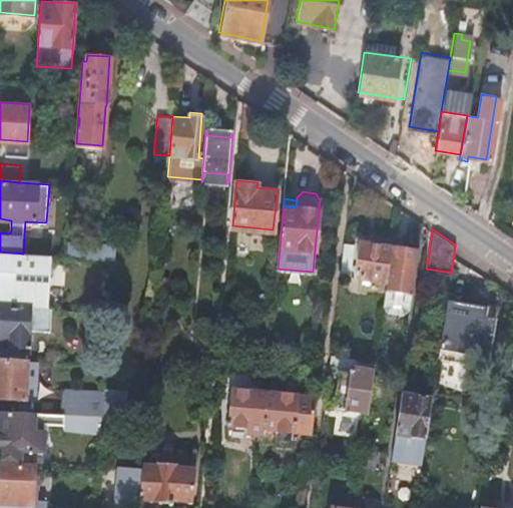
[(387,280),(391,245),(360,240),(357,264),(362,265),(360,276),(387,280)]
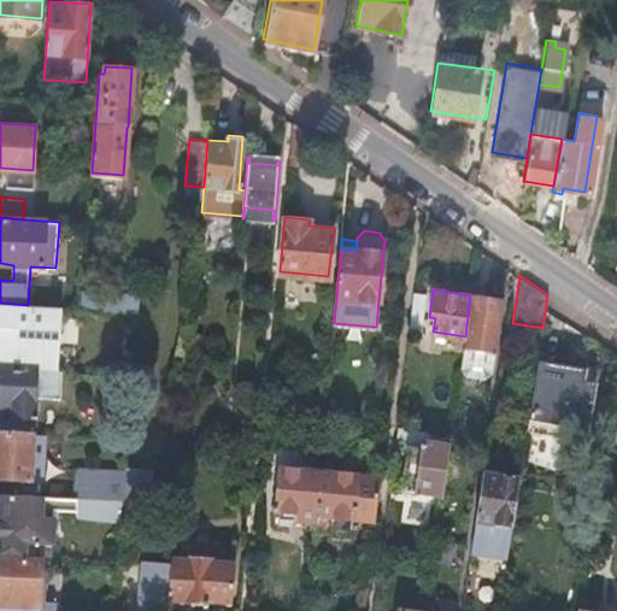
[(80,309),(123,312),(124,295),(81,292),(80,309)]
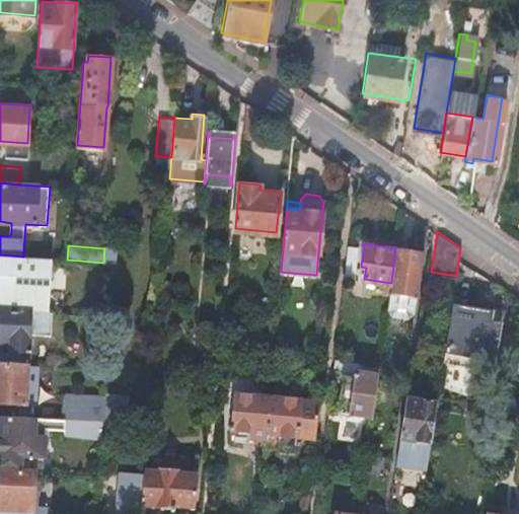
[(118,249),(104,248),(103,263),(117,264),(118,249)]
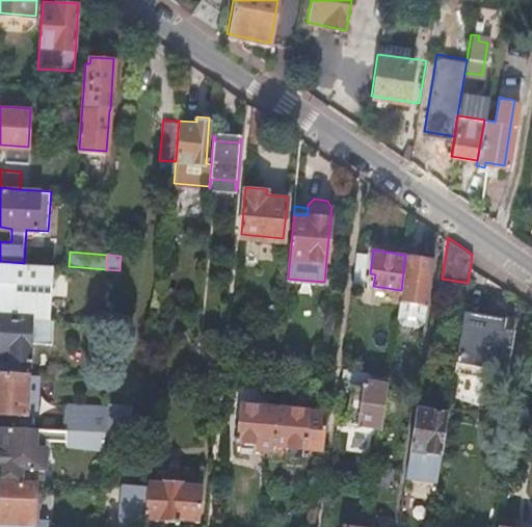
[(432,259),(405,255),(401,290),(397,319),(400,324),(417,327),(422,323),(432,259)]
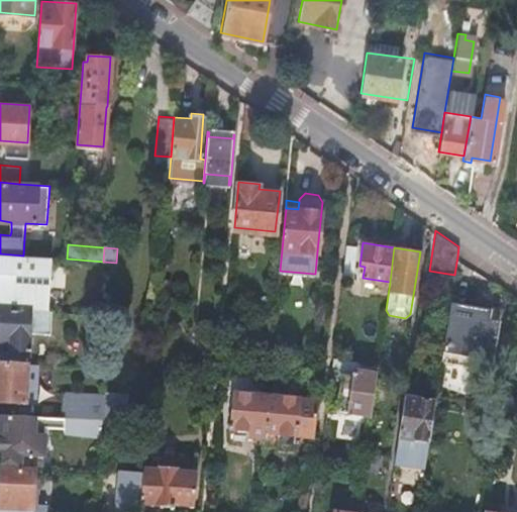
[(49,311),(53,258),(35,257),(23,256),(0,253),(0,256),(7,257),(7,271),(3,271),(2,292),(0,291),(0,307),(42,310),(49,311)]
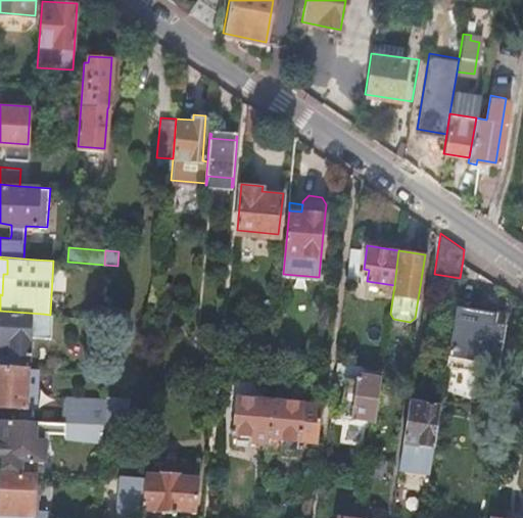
[(348,257),(346,278),(355,279),(359,259),(348,257)]
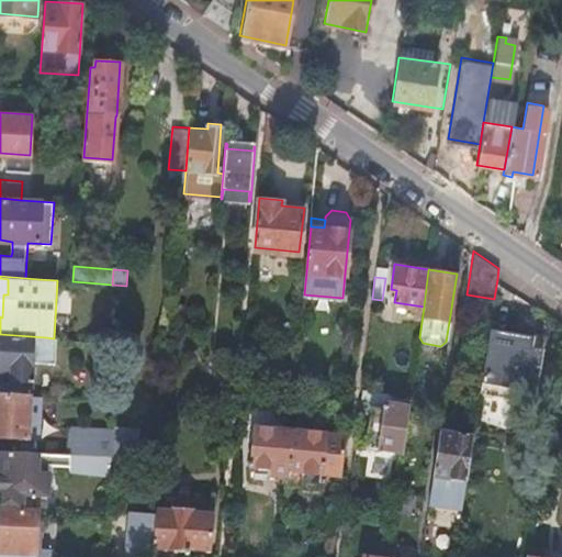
[(490,326),(476,413),(495,421),(505,424),(513,423),(517,418),(520,398),(532,400),(541,346),(530,344),(532,334),(490,326)]
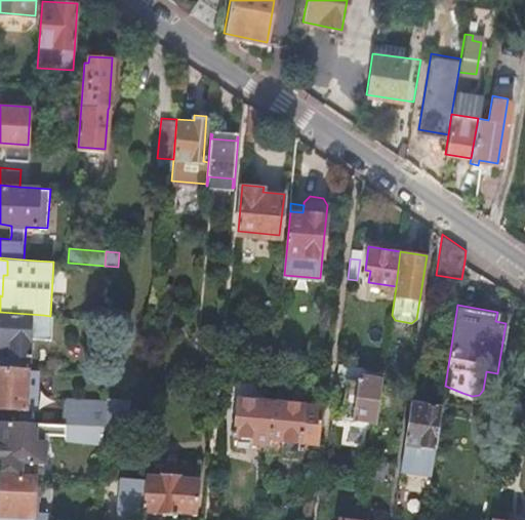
[(0,365),(29,368),(31,337),(52,337),(53,316),(50,316),(43,315),(0,312),(0,365)]
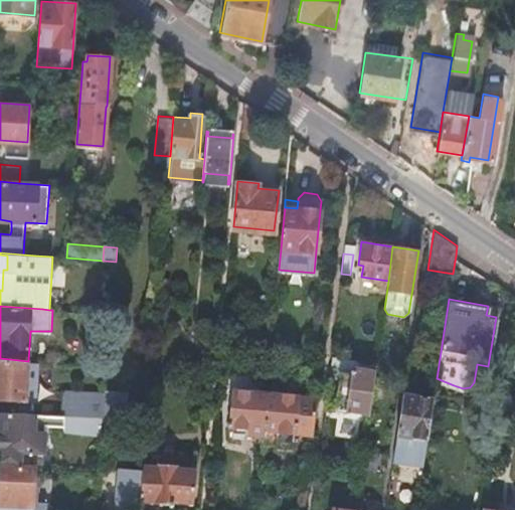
[(28,361),(0,358),(0,398),(32,400),(33,382),(27,381),(28,361)]
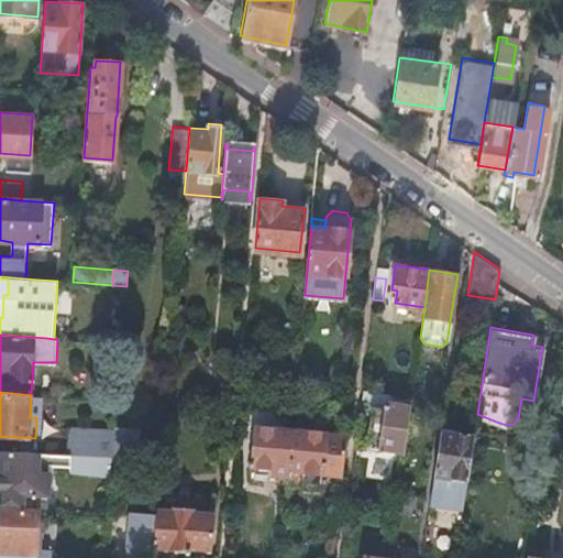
[(410,405),(386,402),(385,407),(373,406),(367,446),(404,451),(410,405)]
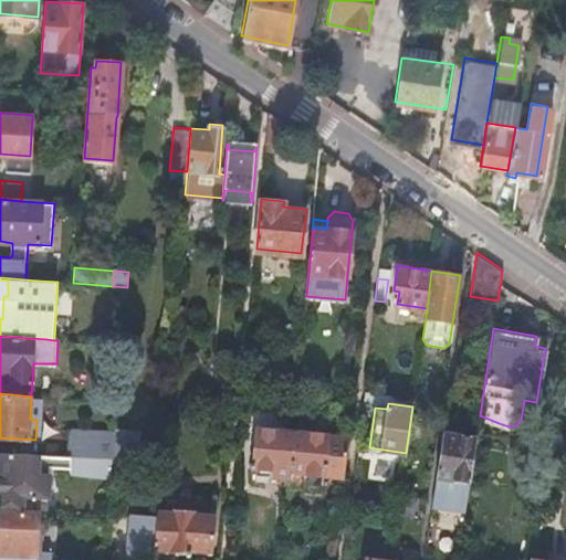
[(115,431),(113,461),(160,463),(163,446),(139,445),(140,429),(115,426),(115,431)]
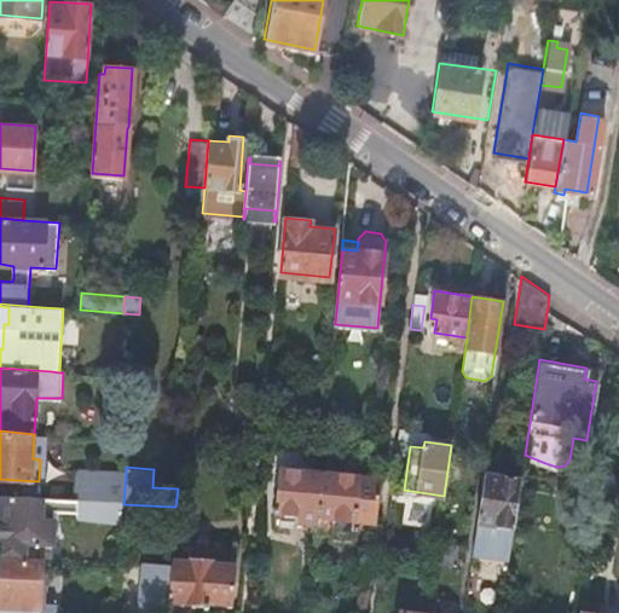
[(317,522),(322,472),(281,467),(277,510),(299,513),(298,520),(317,522)]
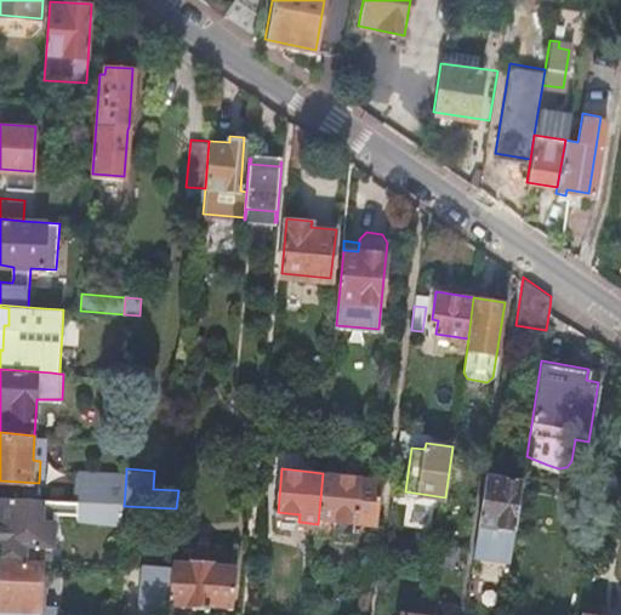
[(78,502),(124,506),(126,473),(77,470),(74,502),(78,502)]
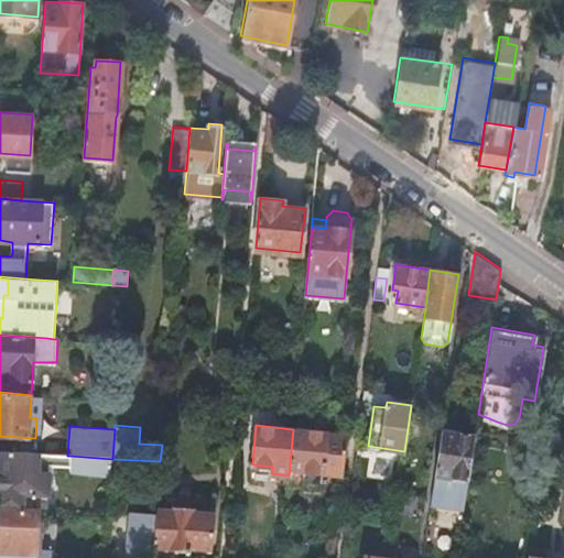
[(325,433),(293,429),(289,476),(288,478),(303,480),(303,489),(321,491),(322,471),(344,473),(348,435),(325,433)]
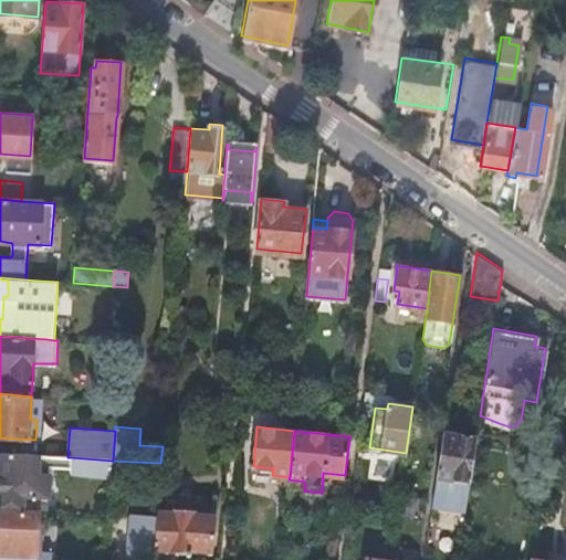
[(477,437),(442,432),(431,503),(465,508),(477,437)]
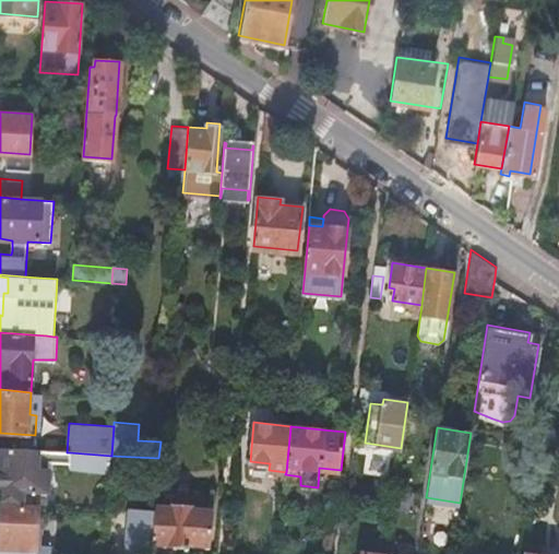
[(0,499),(10,501),(10,507),(22,508),(23,502),(24,492),(35,492),(36,488),(45,490),(46,462),(70,463),(70,452),(67,452),(0,448),(0,499)]
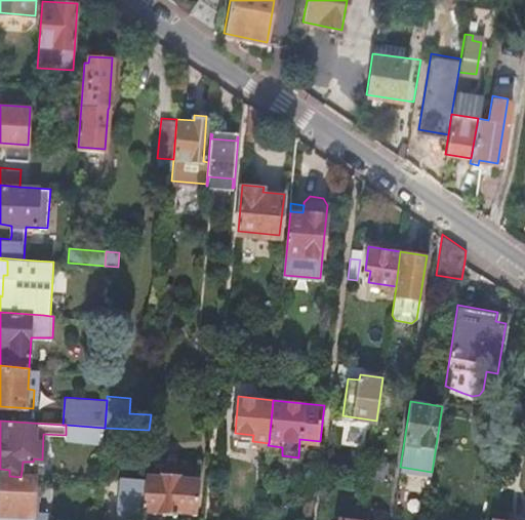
[(371,457),(370,468),(387,470),(388,460),(371,457)]
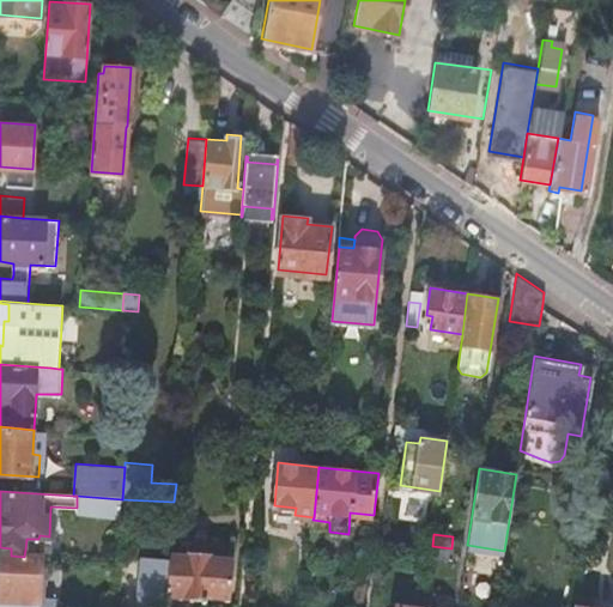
[(42,552),(41,558),(67,559),(67,542),(59,541),(42,552)]
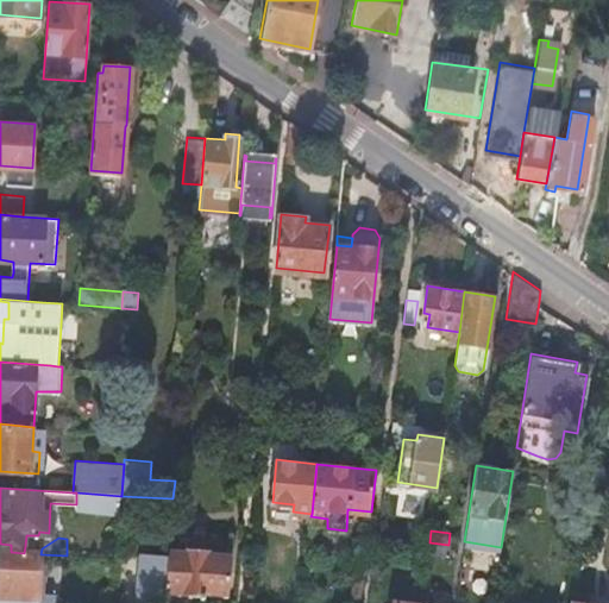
[(188,551),(169,550),(163,602),(186,602),(187,592),(203,594),(203,592),(227,594),(230,553),(208,552),(209,547),(188,546),(188,551)]
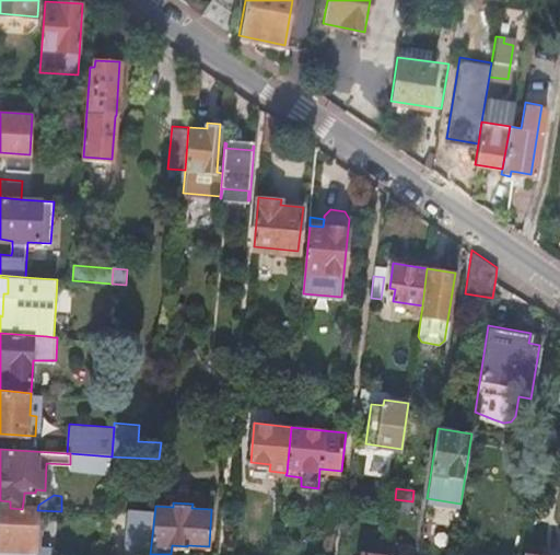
[(0,554),(54,554),(55,545),(35,544),(37,510),(22,509),(10,508),(1,508),(0,522),(0,554)]
